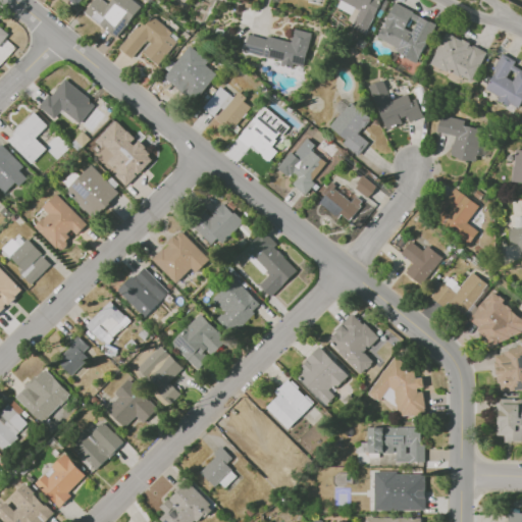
[(93,0),(84,11),(115,38),(141,7),(133,0),(111,0),(108,4),(102,0),(93,0)]
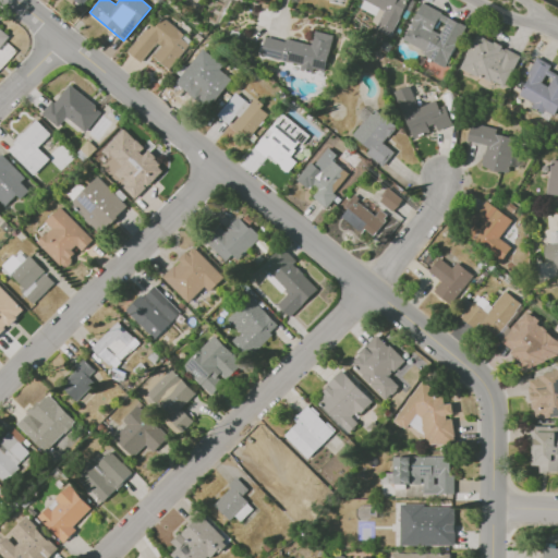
[(391,36),(408,0),(362,0),(363,0),(360,8),(374,15),(370,25),(391,36)]
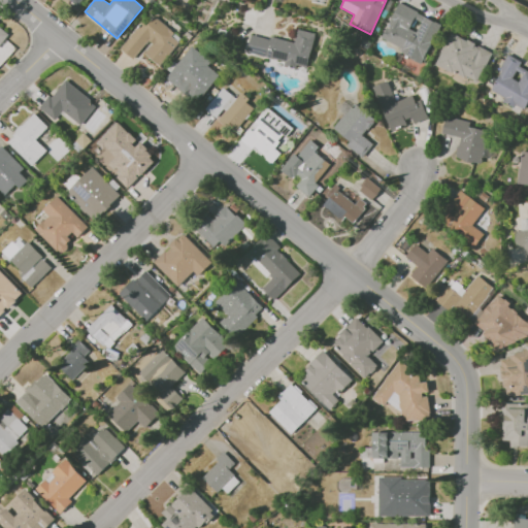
[(381,42),(424,60),(439,22),(396,3),(381,42)]
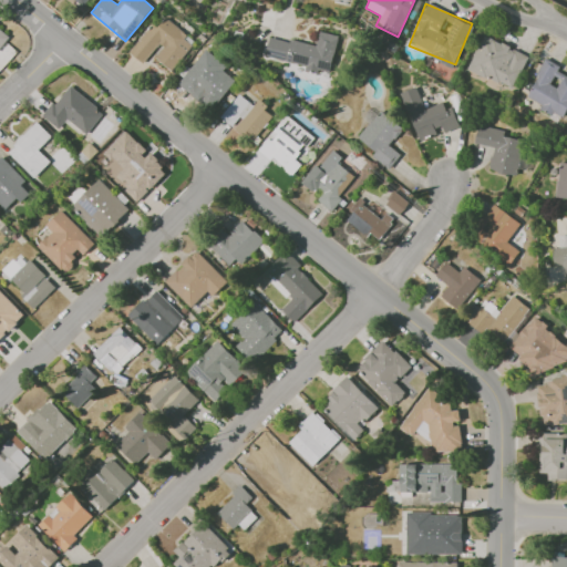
[(150,64),(168,43),(171,47),(163,58),(178,71),(199,44),(193,39),(195,34),(167,14),(135,52),(150,64)]
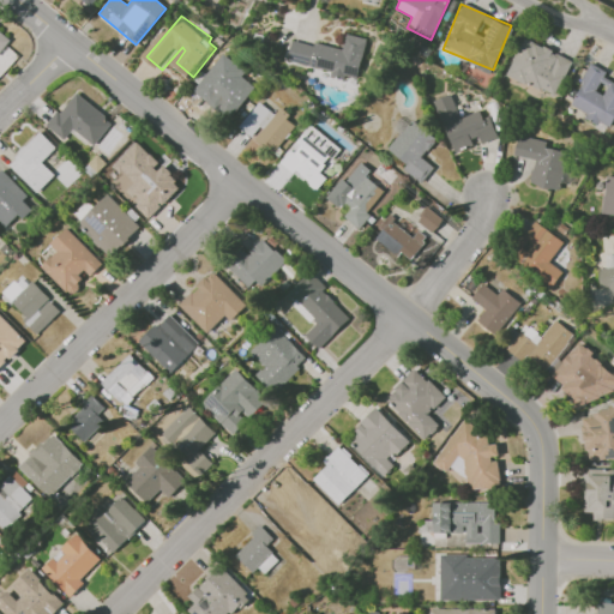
[(0,73),(16,55),(5,46),(8,42),(0,34),(0,73)]
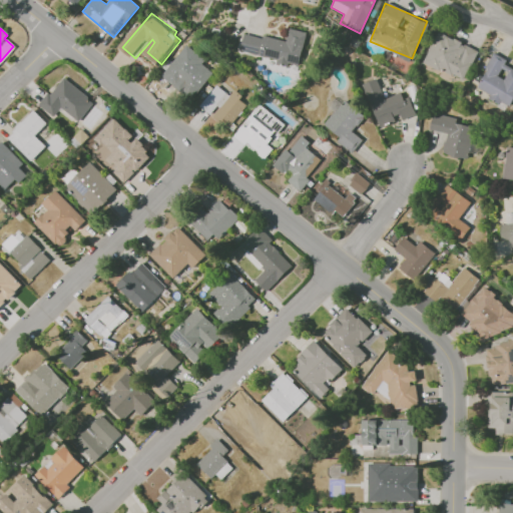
[(309,33),(301,66),(291,64),(290,68),(278,64),(279,61),(239,51),(246,33),(264,39),(265,35),(288,42),(290,28),(309,33)]
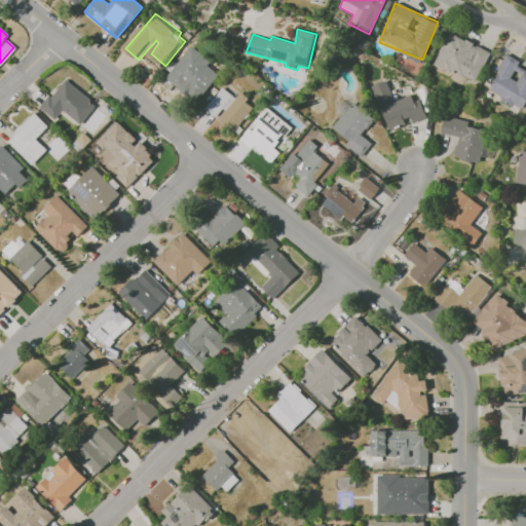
[(433,62),(473,84),(490,54),(450,31),(433,62)]
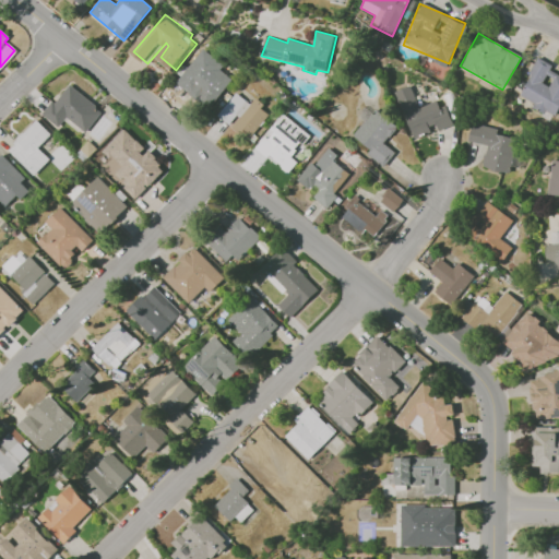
[(551,64),(538,58),(519,95),(534,103),(532,105),(555,117),(558,108),(558,75),(549,70),(551,64)]
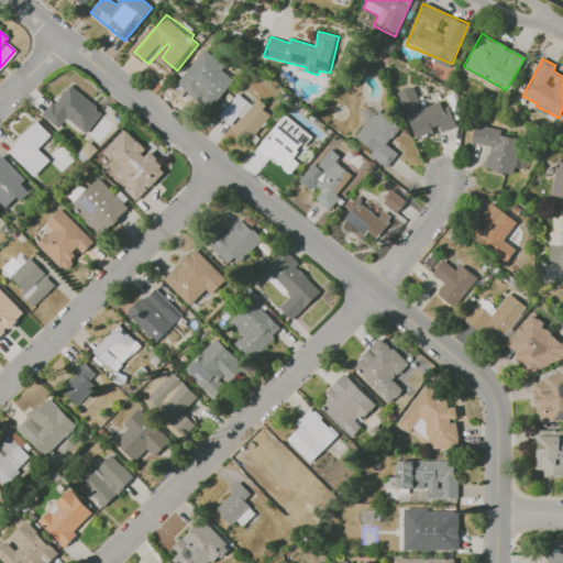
[(227,83),(197,59),(177,84),(207,107),(227,83)]
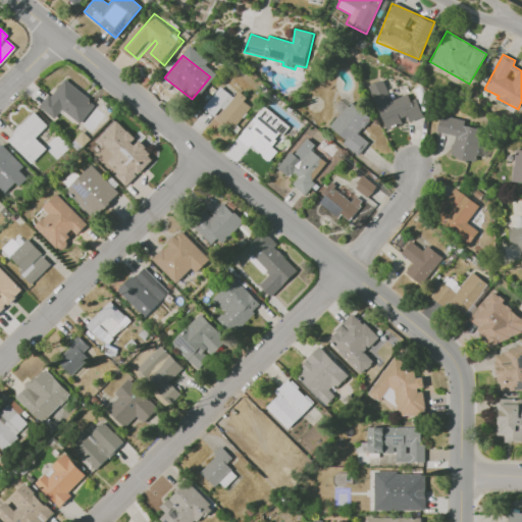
[(54,118),(61,109),(80,123),(95,102),(62,79),(40,108),(54,118)]
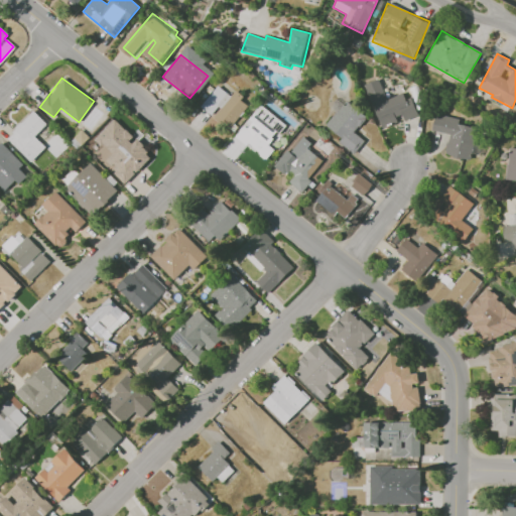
[(416,116),(407,91),(386,99),(379,79),(365,84),(380,128),(401,121),(401,122),(416,116)]
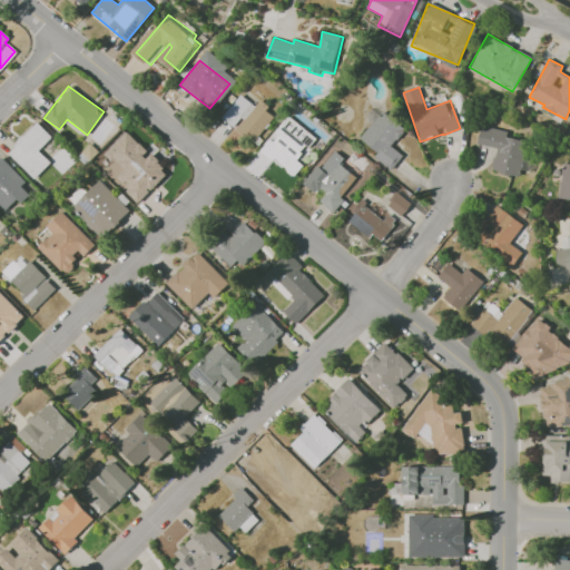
[(242,96),(222,119),(254,144),(276,118),(258,105),(257,106),(242,96)]
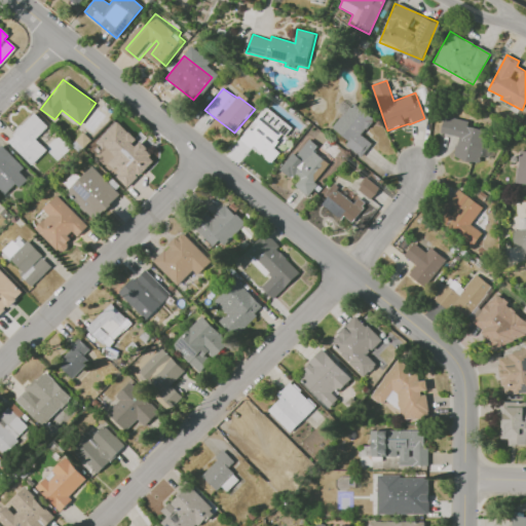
[(330,127),(361,155),(371,144),(361,135),(374,119),(353,102),(330,127)]
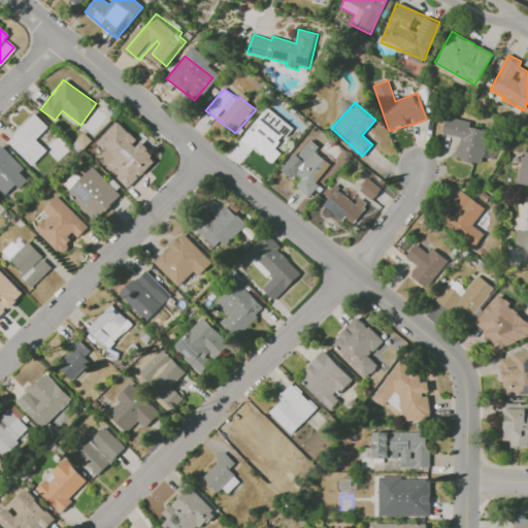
[(294,129),(268,108),(243,138),(256,149),(262,140),(276,152),(294,129)]
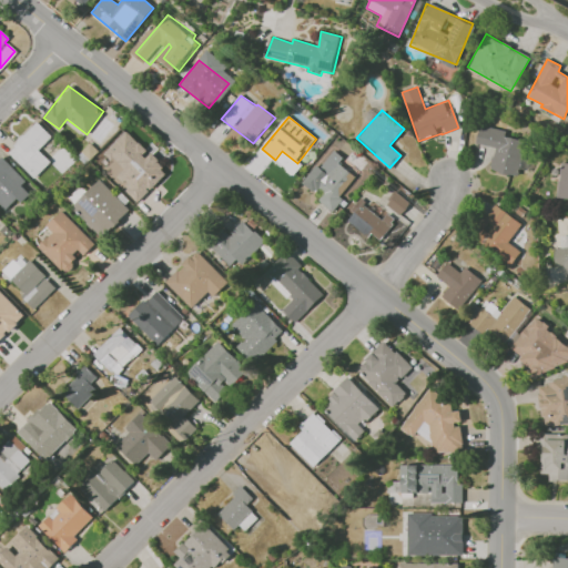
[(44,121),(31,135),(28,134),(20,143),(22,145),(16,151),(41,179),(59,162),(46,150),(60,137),(44,121)]
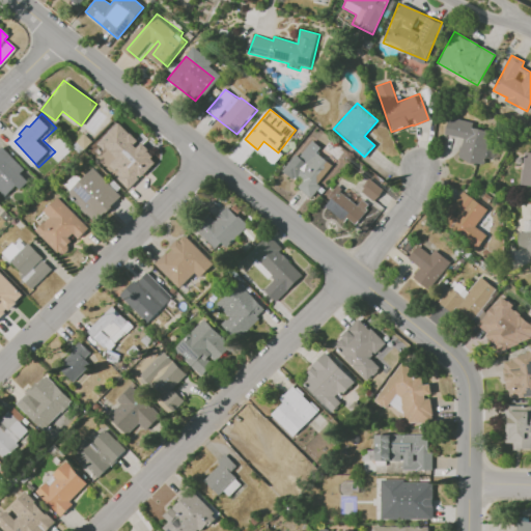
[(445,134),(462,138),(457,160),(483,165),(484,158),(491,159),(497,133),(472,128),(473,121),(448,116),(445,134)]
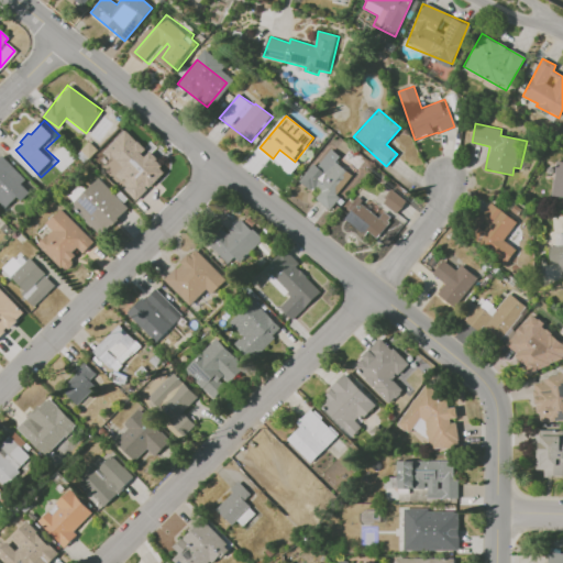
[(166,169),(146,151),(147,151),(125,130),(103,151),(122,168),(113,177),(136,200),(166,169)]
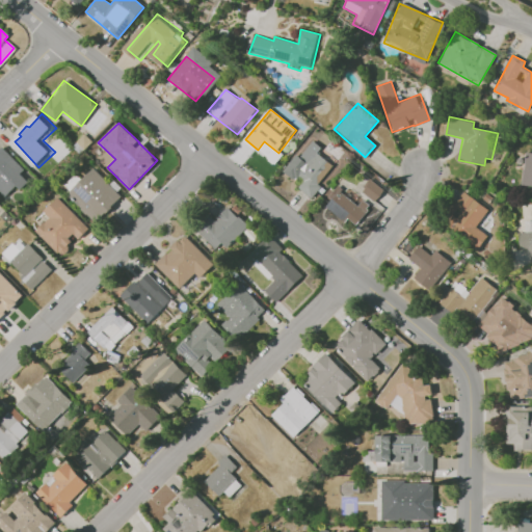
[(300,187),(313,198),(324,186),(321,184),(336,166),(319,152),(322,148),(314,141),(301,157),(298,155),(282,173),(296,184),(301,178),(306,181),(300,187)]
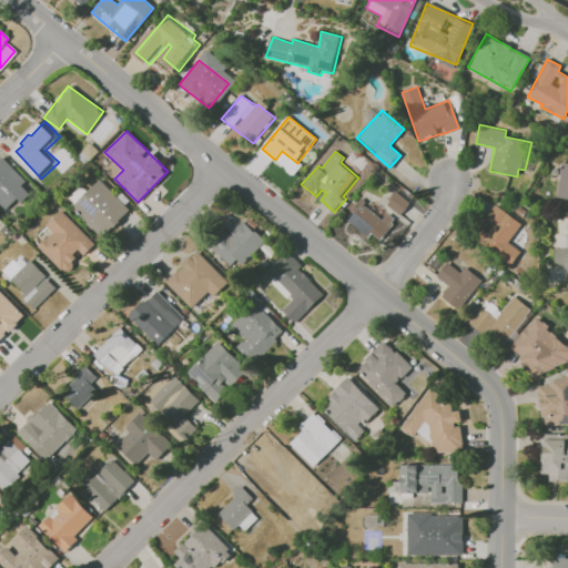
[(7,154),(0,161),(0,199),(11,210),(24,196),(30,201),(36,195),(29,188),(34,181),(7,154)]
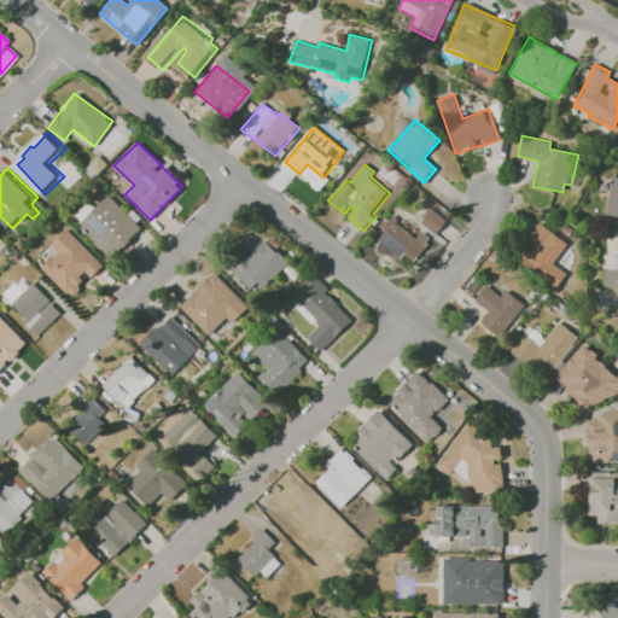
[(617,176),(610,175),(604,215),(617,216),(617,176)]
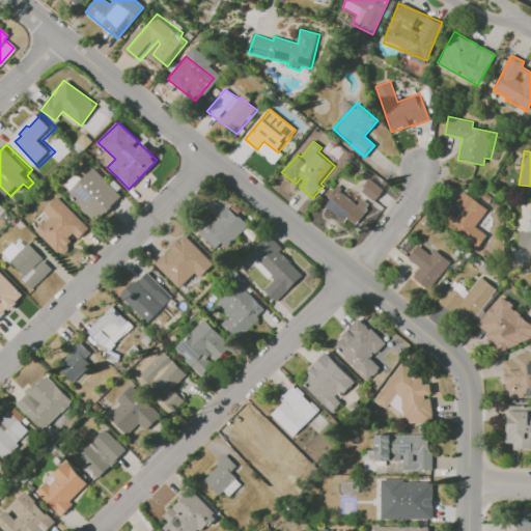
[(66,194),(96,222),(121,195),(91,167),(66,194)]
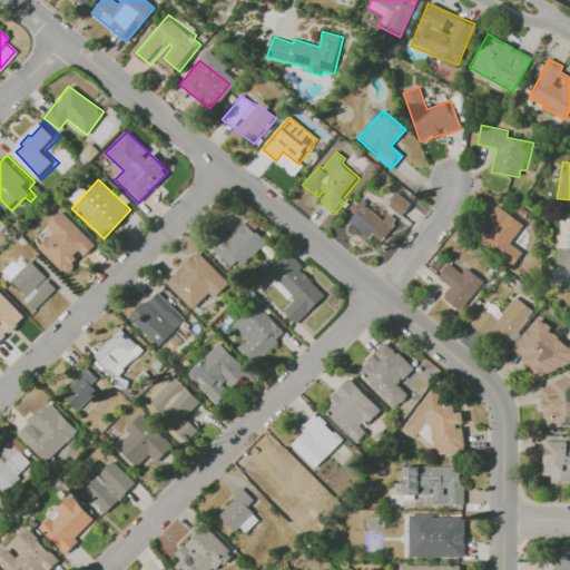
[(386,203),(401,216),(411,204),(396,192),(386,203)]
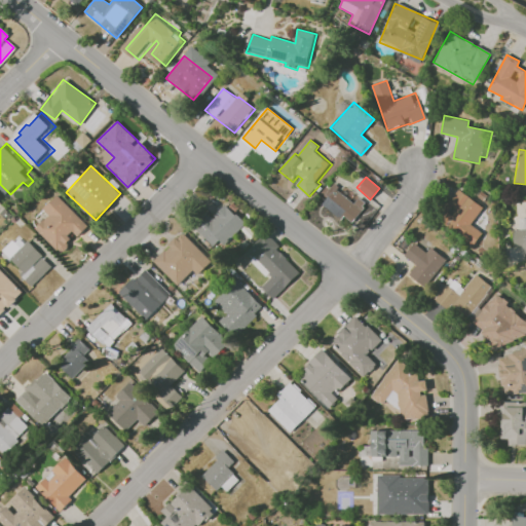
[(321,201),(349,225),(361,211),(364,214),(370,207),(358,197),(353,202),(345,196),(348,193),(335,183),(321,201)]
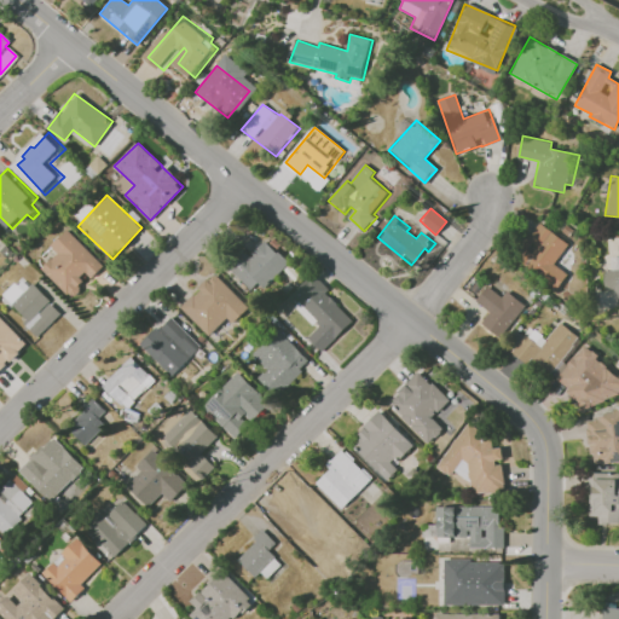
[(568,244),(539,223),(513,258),(556,289),(567,273),(554,264),(568,244)]
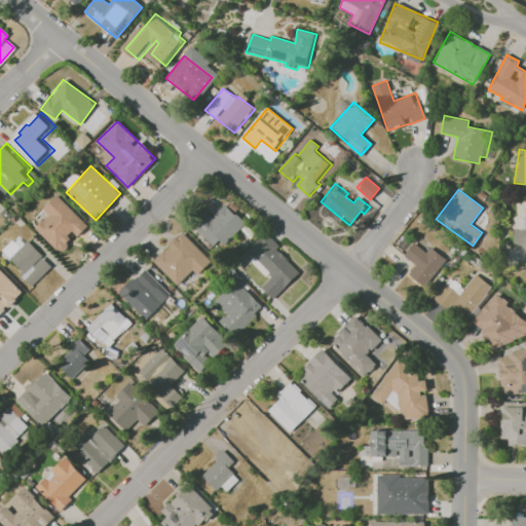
[(42,209),(47,215),(34,227),(60,255),(74,240),(73,240),(87,227),(58,194),(42,209)]
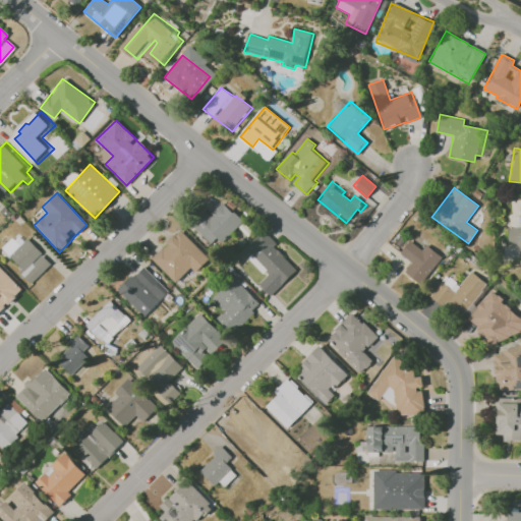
[(209,216),(204,211),(191,223),(217,247),(242,221),(222,203),(209,216)]
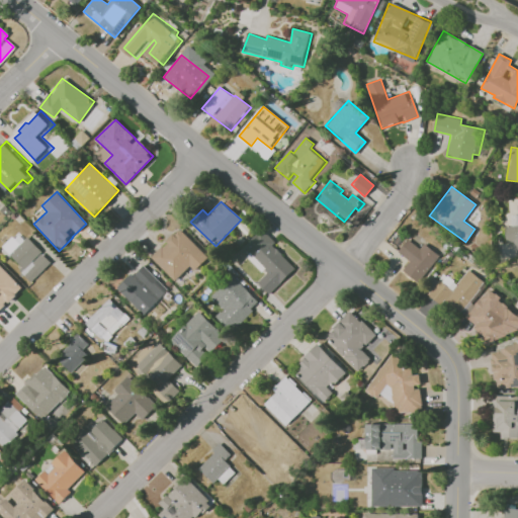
[(517,204),(517,208),(517,214),(511,216),(512,226),(504,227),(506,243),(513,242),(513,245),(517,244),(517,204)]
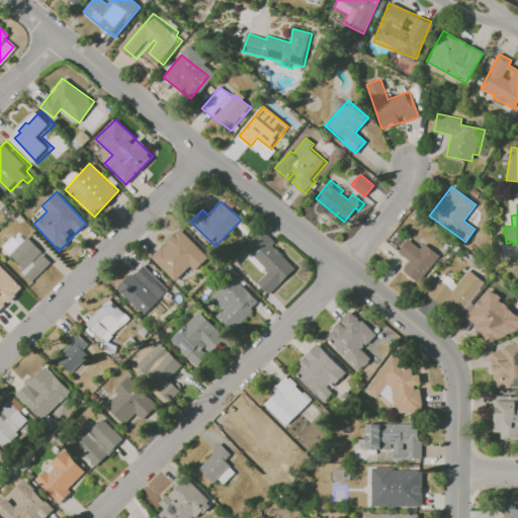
[(297,268),(272,294),(262,284),(272,273),(244,246),(262,227),(278,242),(274,247),(297,268)]
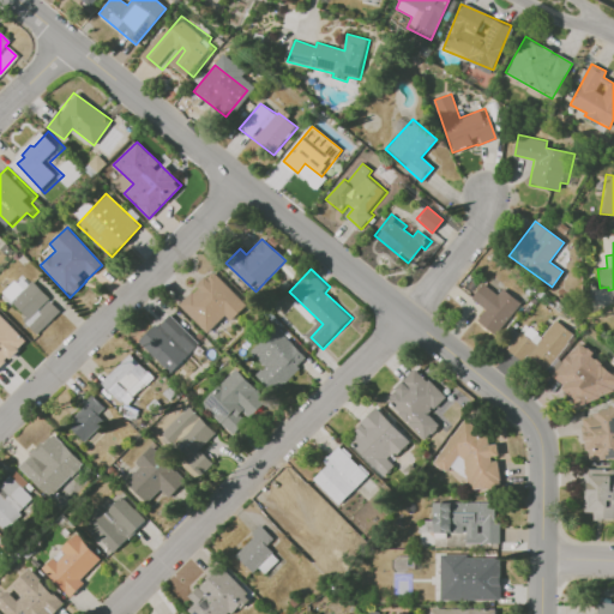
[(206,333),(224,315),(230,320),(246,305),(212,271),(178,305),(206,333)]
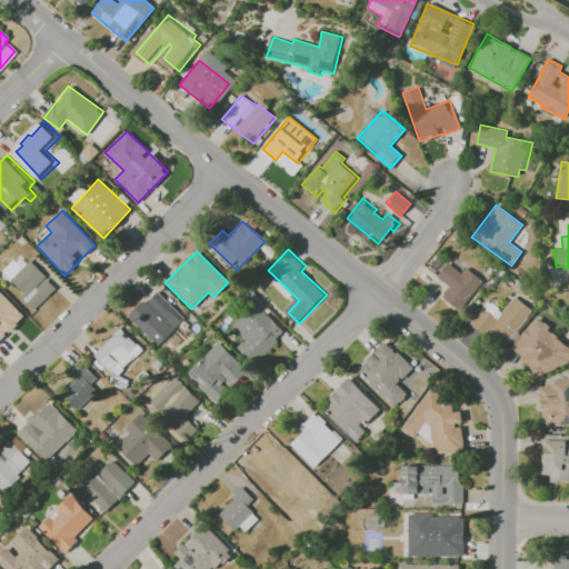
[(36,261),(65,290),(41,313),(27,298),(31,293),(17,279),(36,261)]
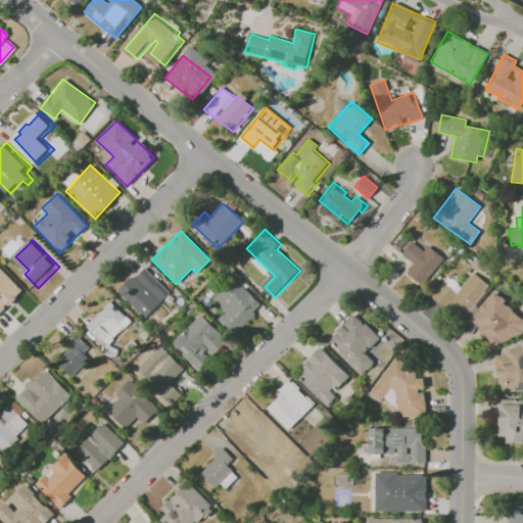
[(445,258),(430,246),(426,251),(414,242),(401,255),(414,264),(408,273),(425,286),(445,258)]
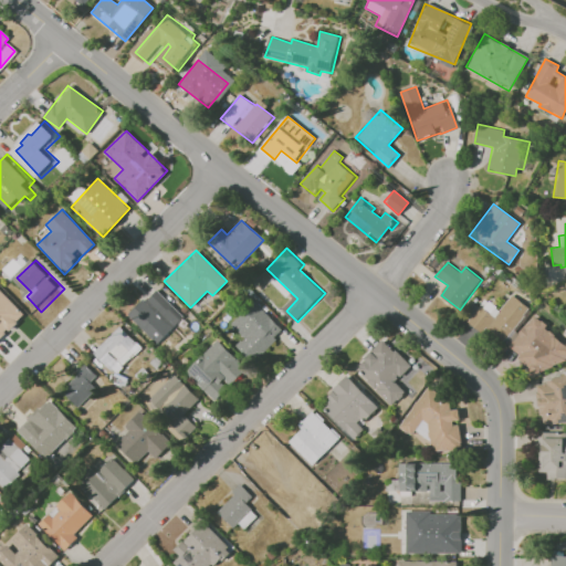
[(0,290),(0,318),(9,327),(23,313),(0,290)]
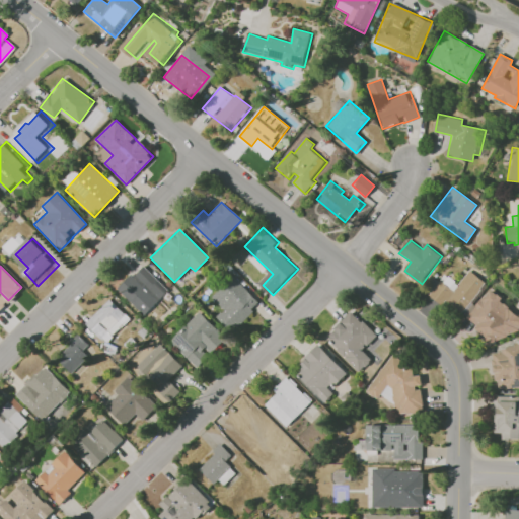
[(145,267),(169,292),(145,317),(118,289),(132,275),(134,278),(145,267)]
